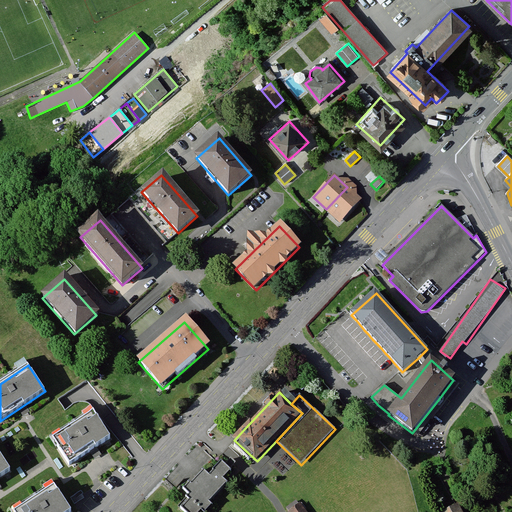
[(52,439),(69,465),(110,438),(93,412),(52,439)]
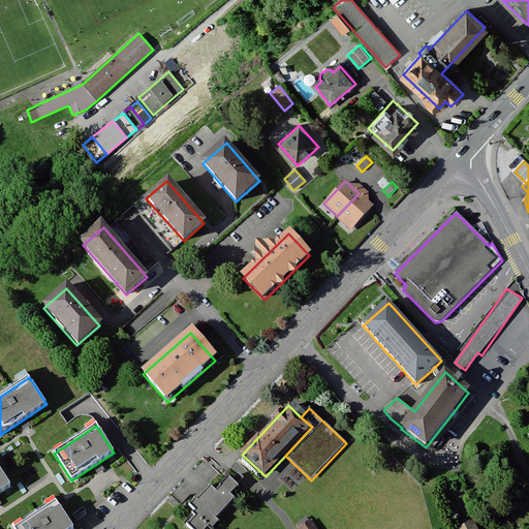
[(0,495),(11,487),(0,469),(0,495)]
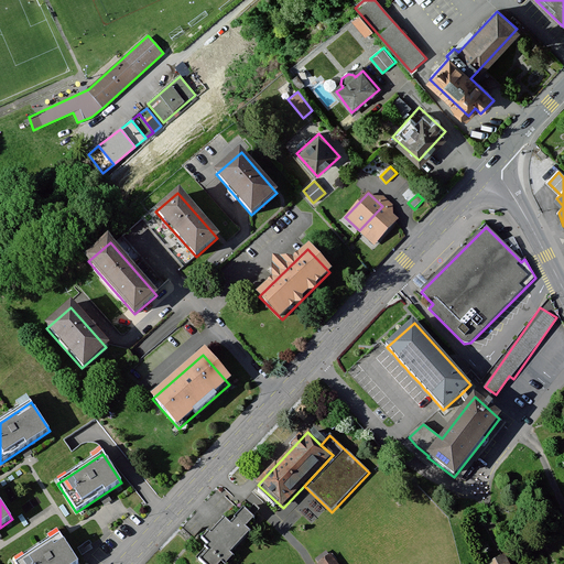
[(219,514),(196,539),(199,542),(203,545),(193,554),(203,563),(214,563),(216,562),(218,563),(221,563),(231,554),(227,550),(245,530),(239,524),(247,517),(239,509),(226,521),(219,514)]
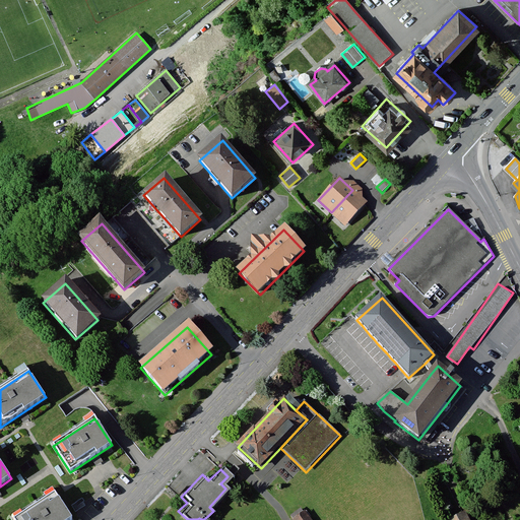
[(16,519),(72,519),(55,495),(16,519)]
